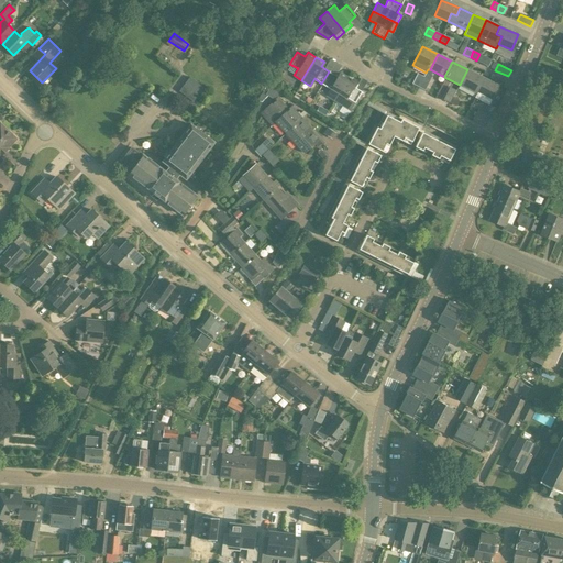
[(475,92),(483,77),(467,69),(460,85),(475,92)]
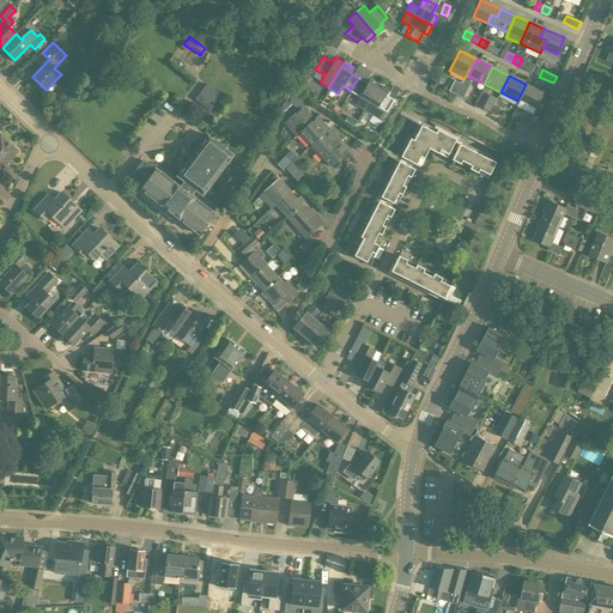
[(354,103),(363,109),(378,83),(370,78),(366,83),(358,78),(350,91),(358,96),(354,103)]
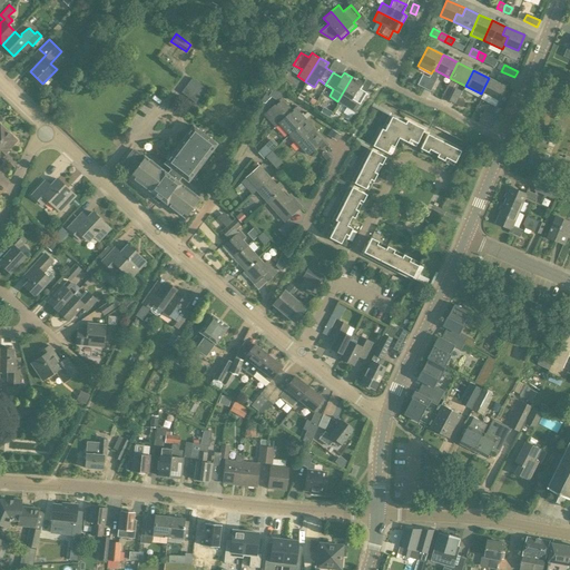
[(423,75),(421,79),(426,81),(433,85),(438,76),(431,74),(429,78),(423,75)]
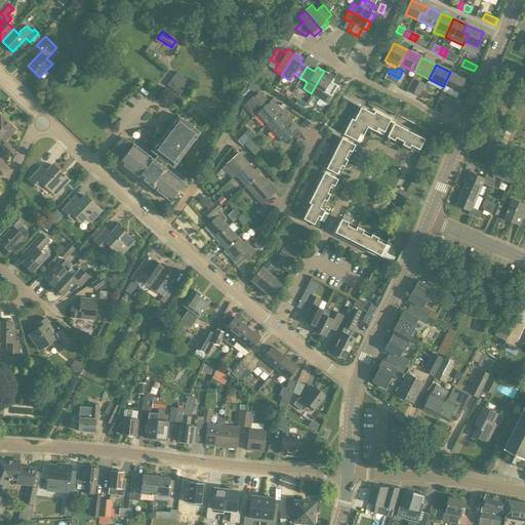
[(336,84),(329,80),(332,76),(324,71),(311,93),(326,103),(336,84)]
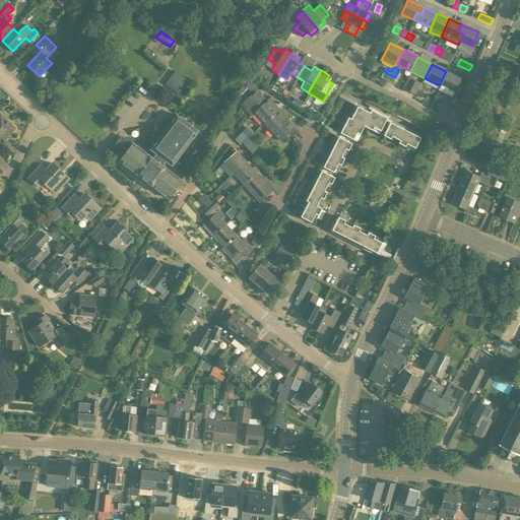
[(178,94),(188,81),(175,71),(165,84),(178,94)]
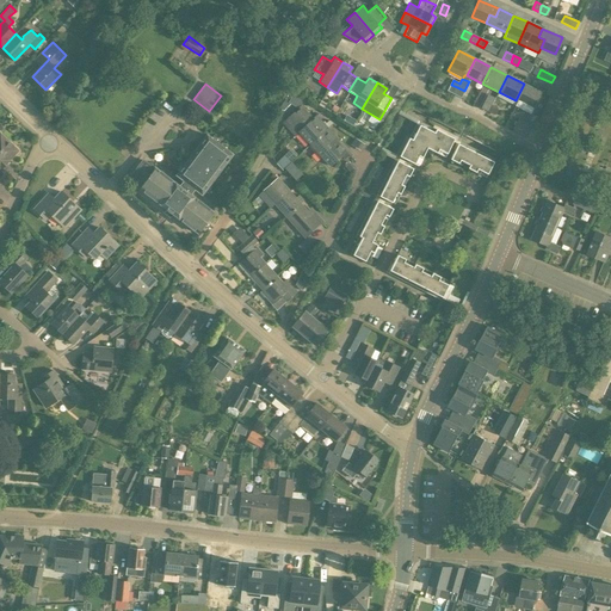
[(541,92),(524,84),(516,100),(532,109),(541,92)]
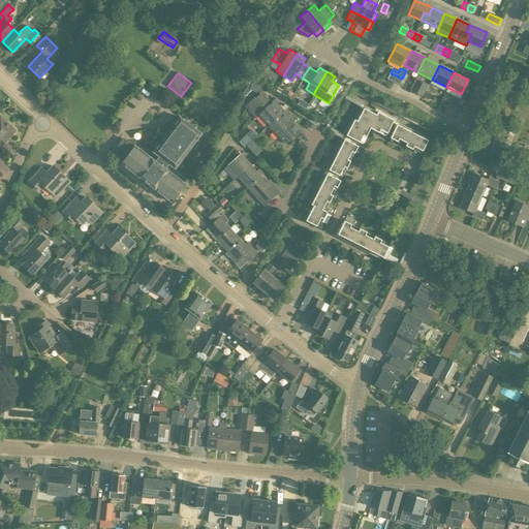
[(402,79),(396,75),(394,82),(399,85),(402,79)]
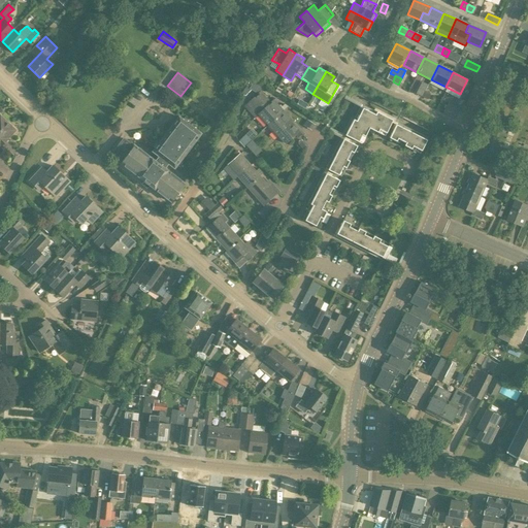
[(416,93),(422,96),(425,90),(419,88),(416,93)]
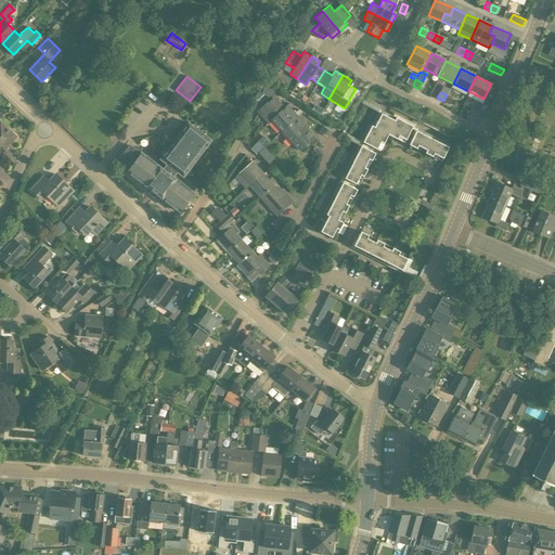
[(452,98),(447,94),(443,101),(449,104),(452,98)]
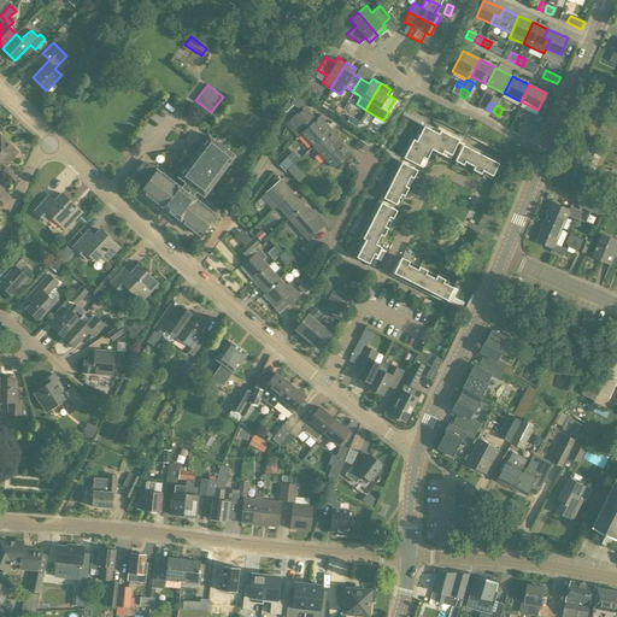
[(301,134),(319,117),(318,117),(315,121),(304,107),(287,123),(293,129),(291,130),(297,137),(301,134)]
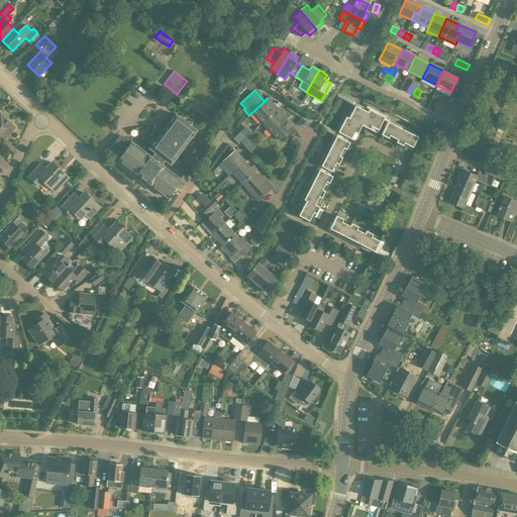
[(252,112),(262,122),(277,109),(268,98),(252,112)]
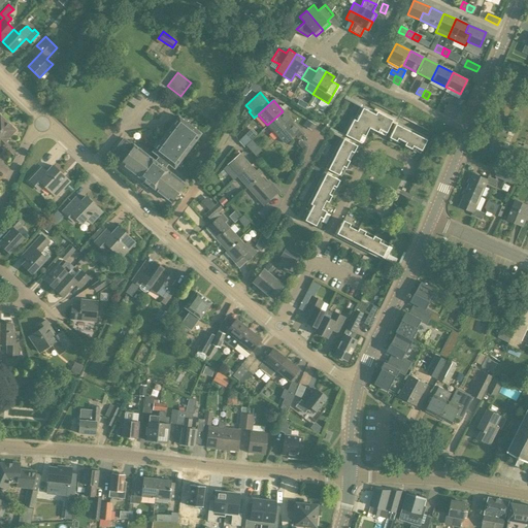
[(456,114),(459,109),(448,103),(444,109),(456,114)]
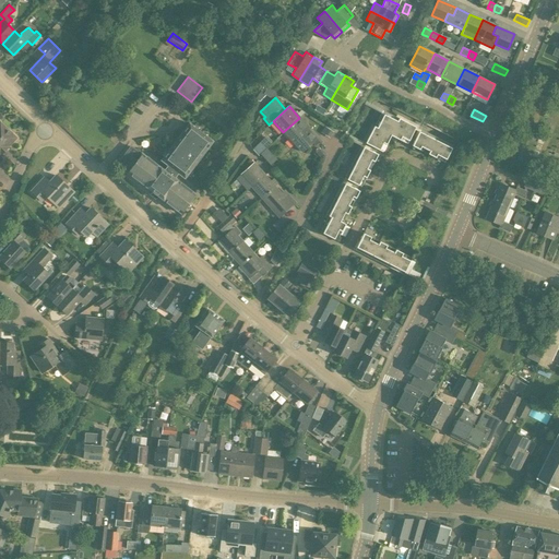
[(408,140),(416,127),(399,118),(397,121),(384,116),(378,129),(373,127),(365,143),(379,151),(382,143),(385,145),(391,134),(400,140),(401,137),(408,140)]
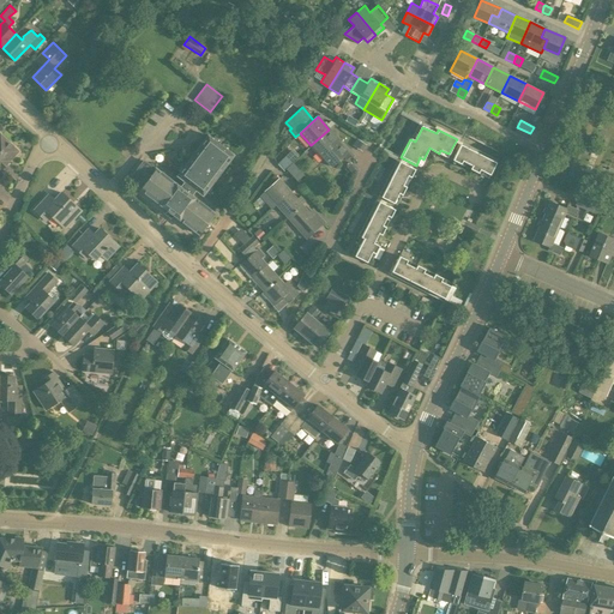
[(336,137),(329,130),(311,145),(331,168),(348,152),(333,138),(336,137)]
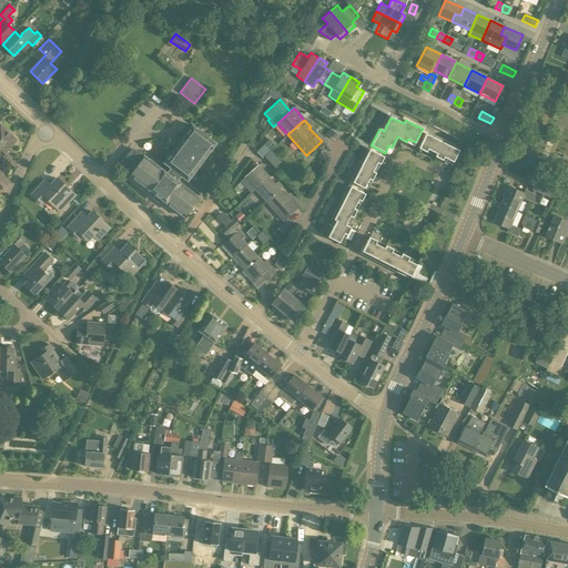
[(0,158),(8,150),(8,149),(16,141),(0,125),(0,158)]
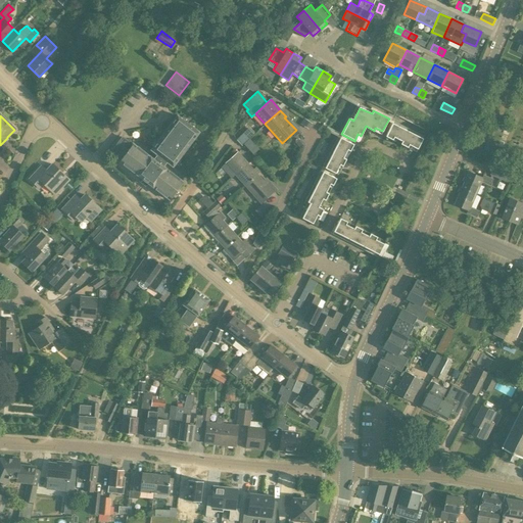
[(172,175),(164,170),(161,167),(164,162),(172,167),(197,132),(175,115),(149,150),(155,155),(151,159),(131,145),(131,146),(119,161),(119,162),(158,192),(172,175)]
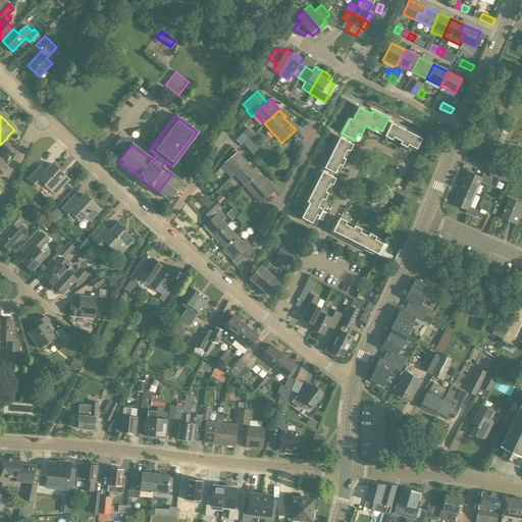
[(400,144),(408,128),(390,119),(387,127),(388,127),(384,136),(400,144)]
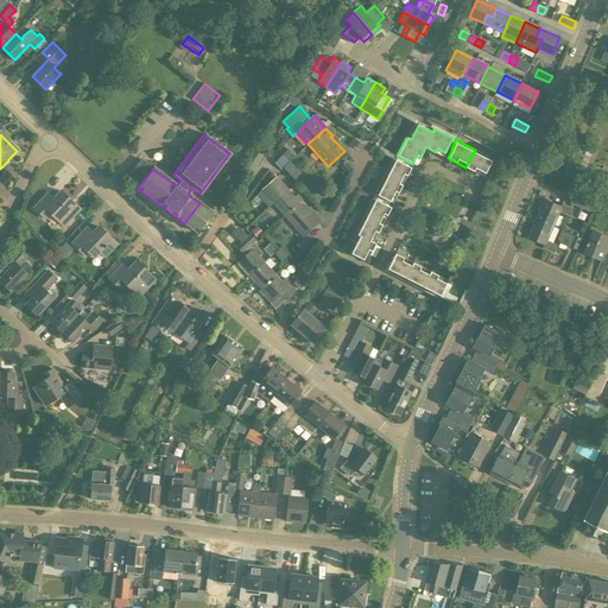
[(493,159),(475,150),(466,168),(483,177),(493,159)]
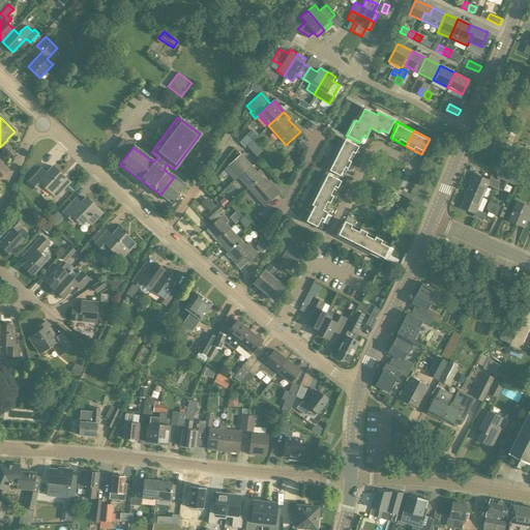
[(244,147),(252,141),(246,136),(239,142),(244,147)]
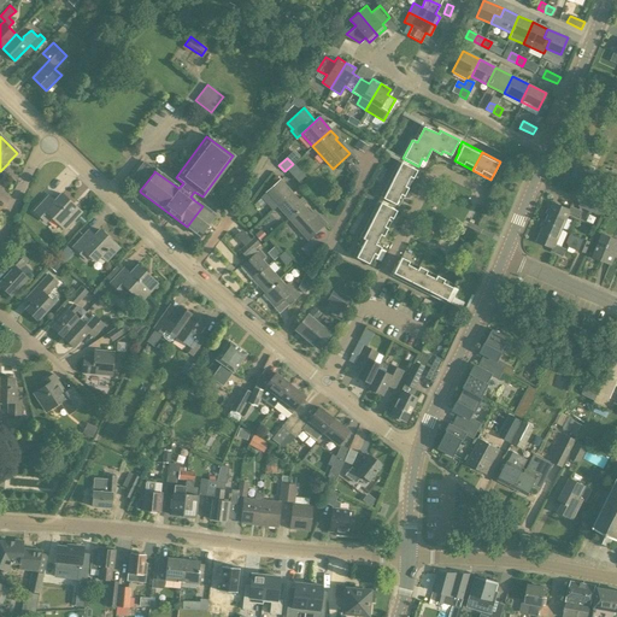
[(394,170),(412,178),(417,170),(407,165),(409,163),(399,159),(394,170)]
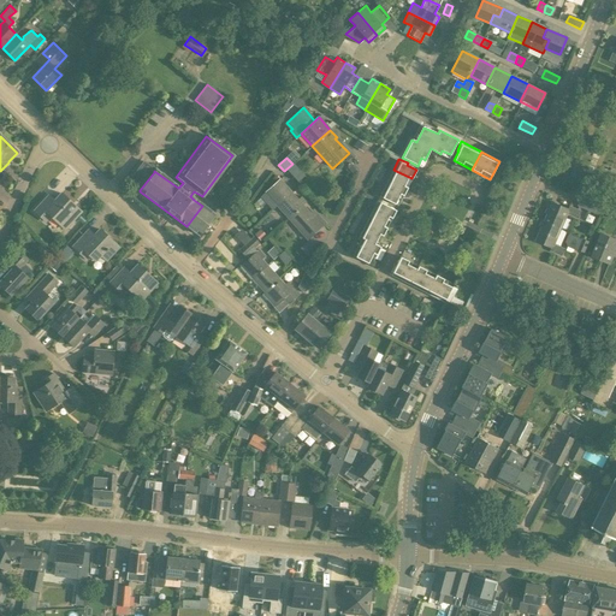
[(128,182),(140,190),(154,172),(142,163),(128,182)]
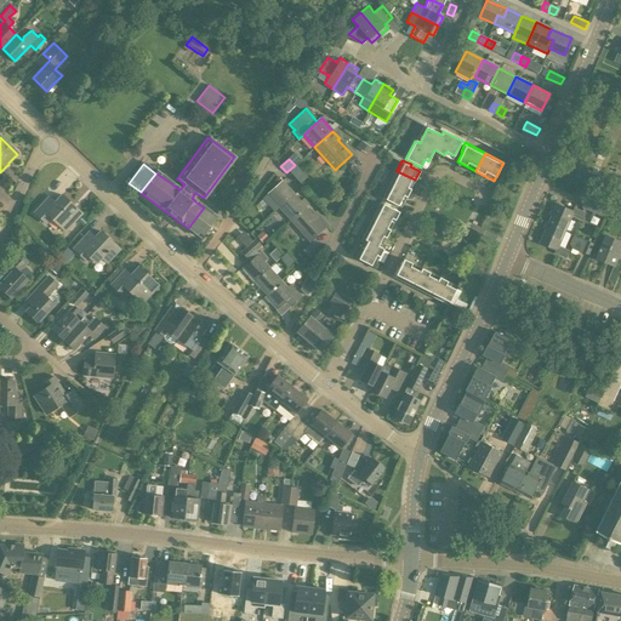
[(389,170),(385,167),(351,234),(355,237),(365,216),(365,217),(382,184),(389,170)]
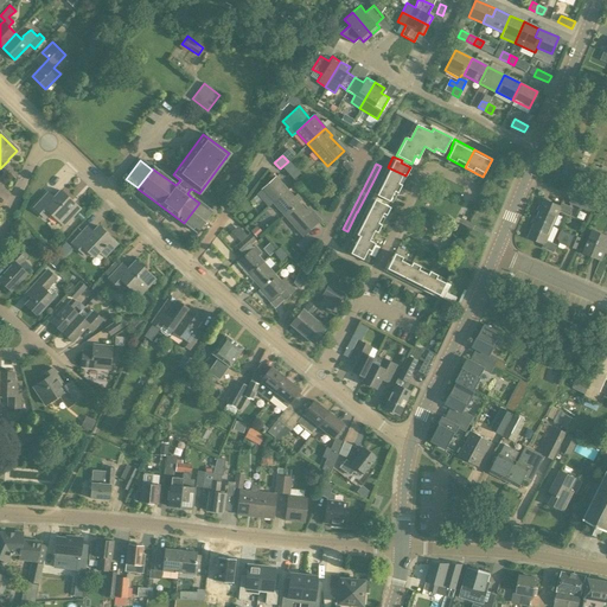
[(383,176),(401,185),(406,176),(388,167),(383,176)]
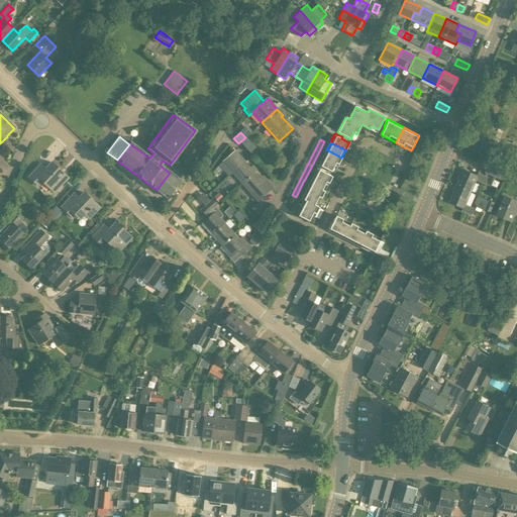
[(322,157),(338,165),(341,158),(326,149),(322,157)]
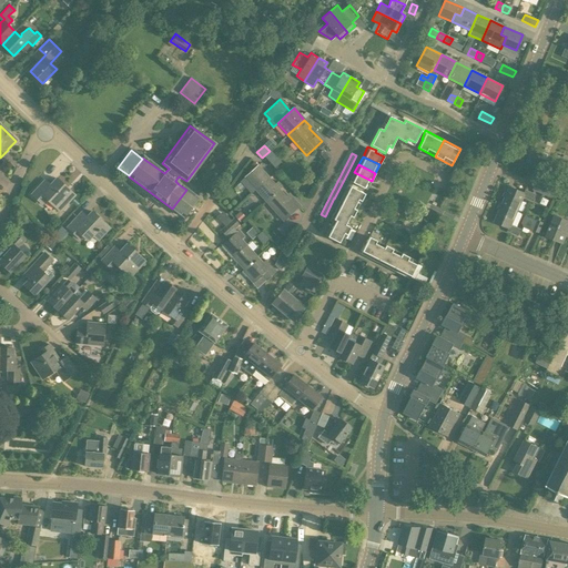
[(251,194),(255,190),(269,178),(257,165),(244,176),(246,179),(241,183),(251,194)]
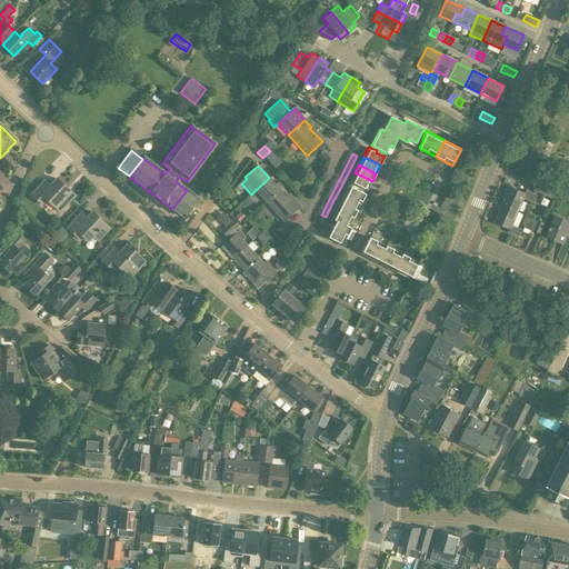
[(372,181),(355,172),(351,181),(368,190),(372,181)]
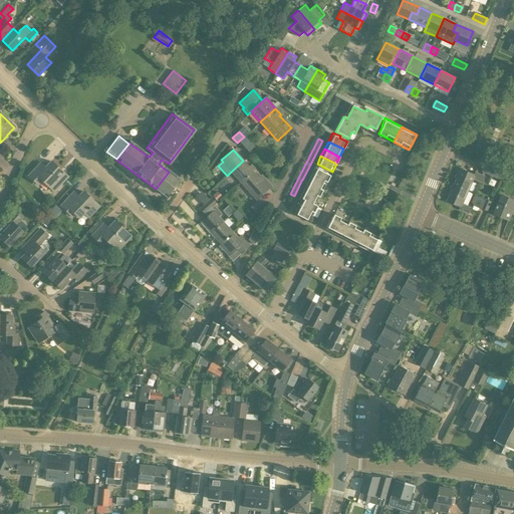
[(231,172),(240,182),(252,172),(243,161),(231,172)]
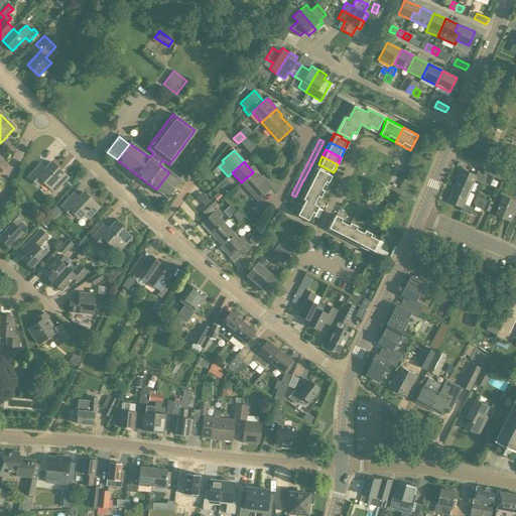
[(54,192),(68,177),(51,162),(45,168),(40,164),(28,176),(38,185),(42,181),(54,192)]
